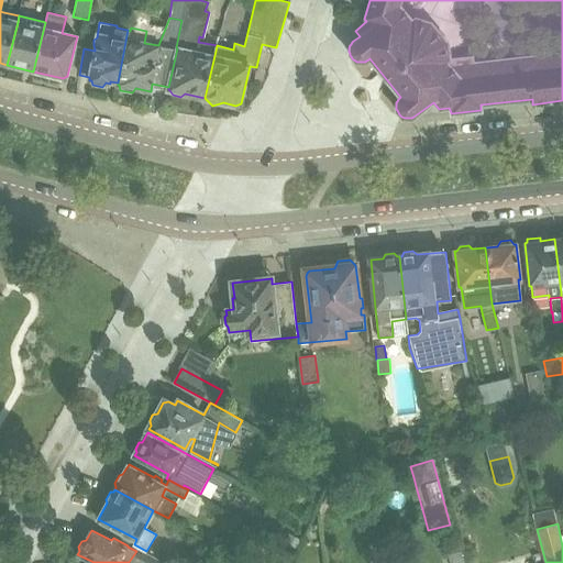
[(166,562),(146,552),(141,562),(166,562)]
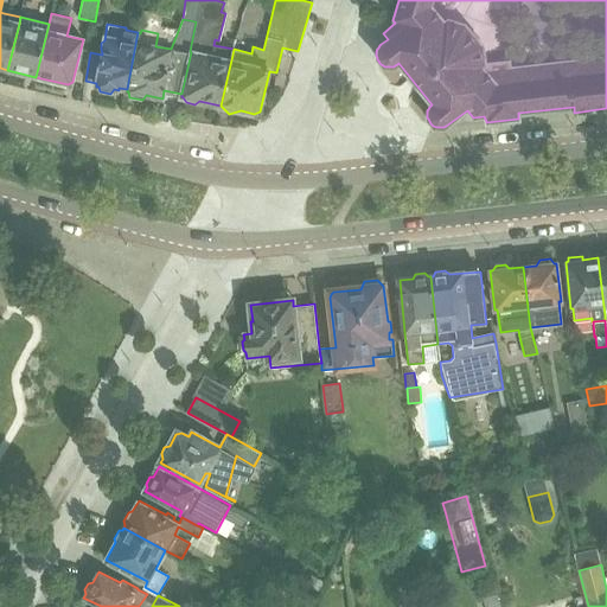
[(292,595),(287,606),(311,606),(313,604),(292,595)]
